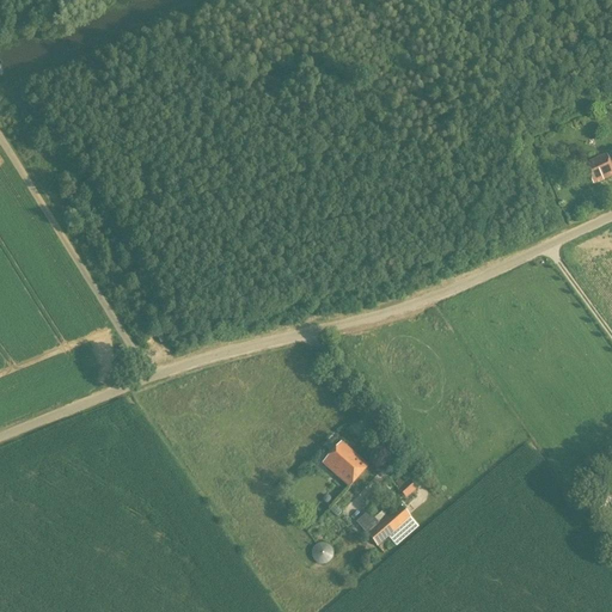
[(585,165),(594,184),(611,176),(611,165),(607,155),(585,165)]
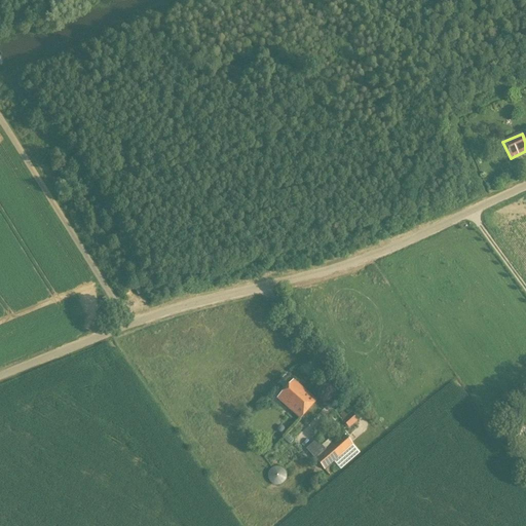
[(276,399),(300,419),(315,402),(293,381),(276,399)]
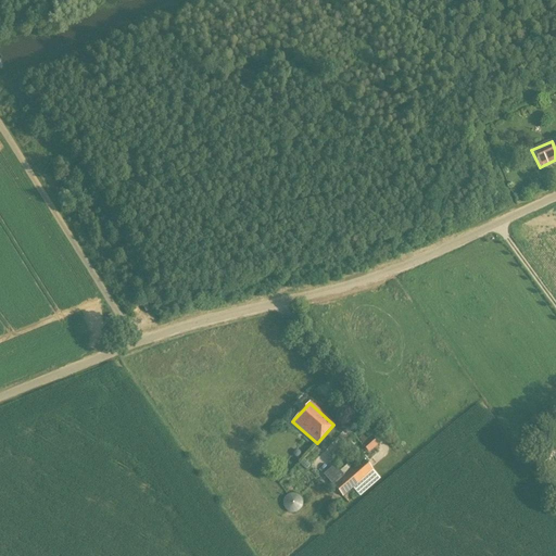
[(378,444),(367,432),(358,439),(363,444),(362,445),(368,453),(378,444)]
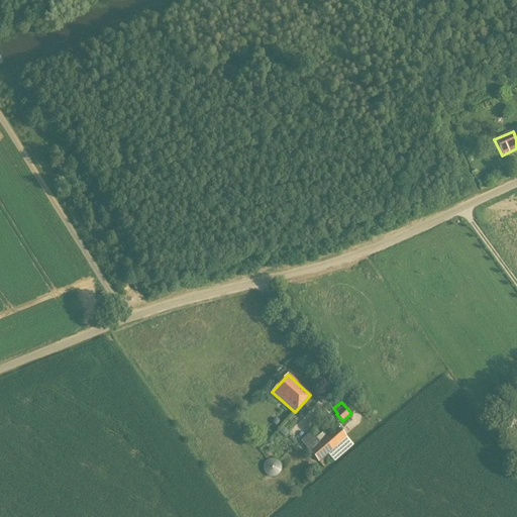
[(338,427),(320,443),(311,432),(300,442),(303,444),(318,462),(327,454),(334,461),(352,445),(346,437),(338,427)]
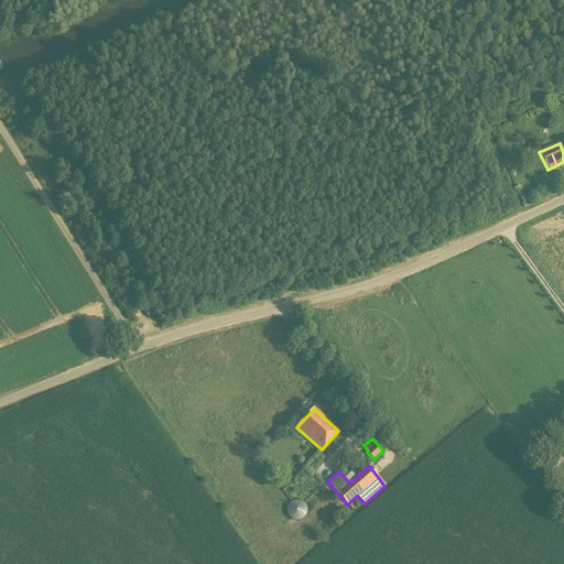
[(305,503),(289,505),(289,518),(305,518),(305,503)]
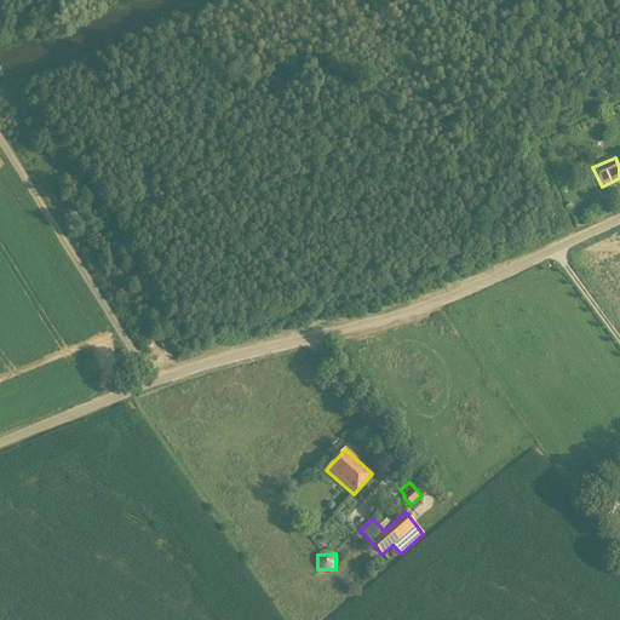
All buildings are outlined.
